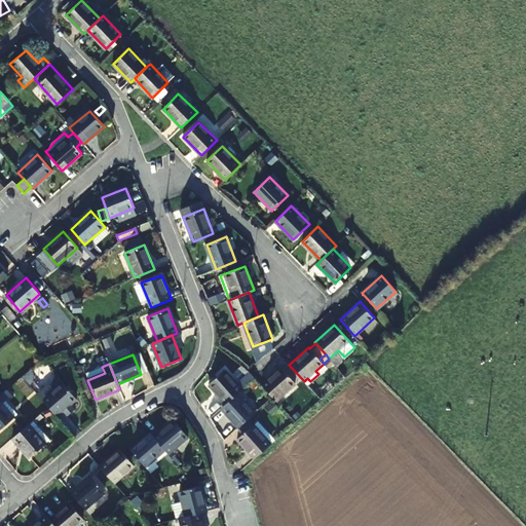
[(295,383),(280,368),(262,384),(276,401),(295,383)]
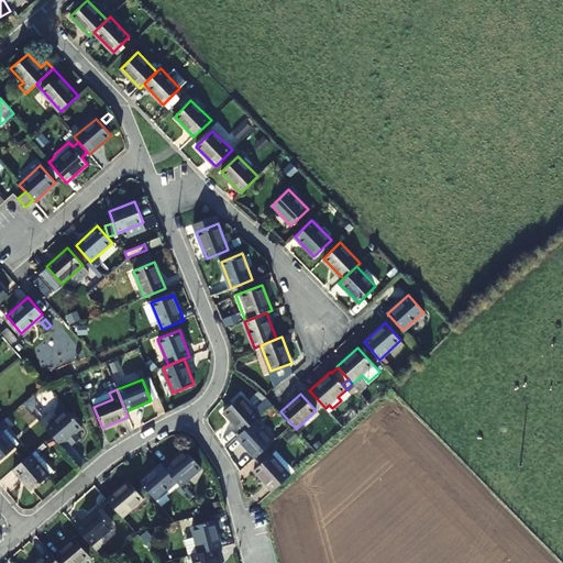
[(223,411),(242,432),(254,421),(273,404),(267,397),(253,410),(240,397),(223,411)]
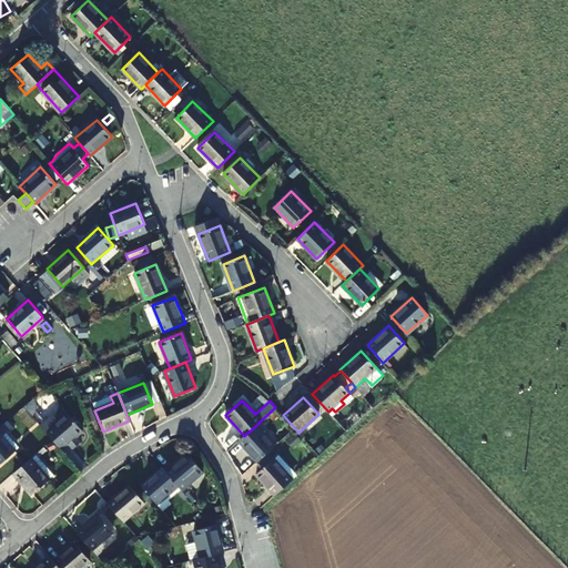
[(82,430),(67,413),(46,432),(52,439),(61,449),(82,430)]
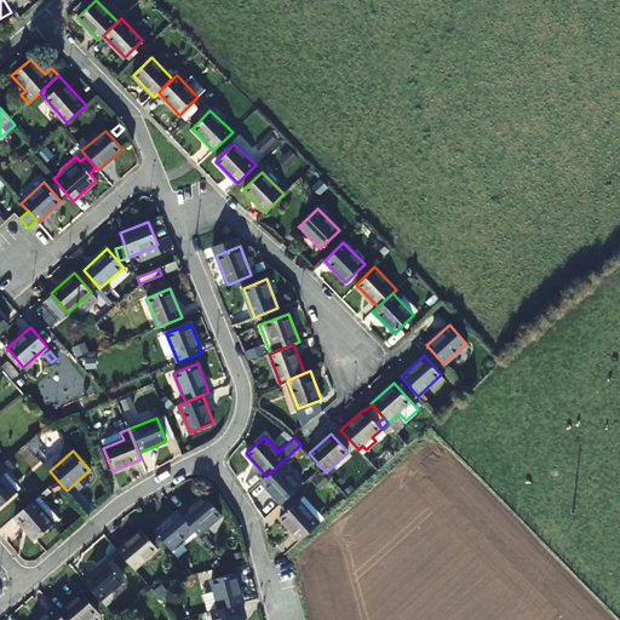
[(13,466),(9,459),(0,465),(0,505),(22,487),(7,471),(13,466)]
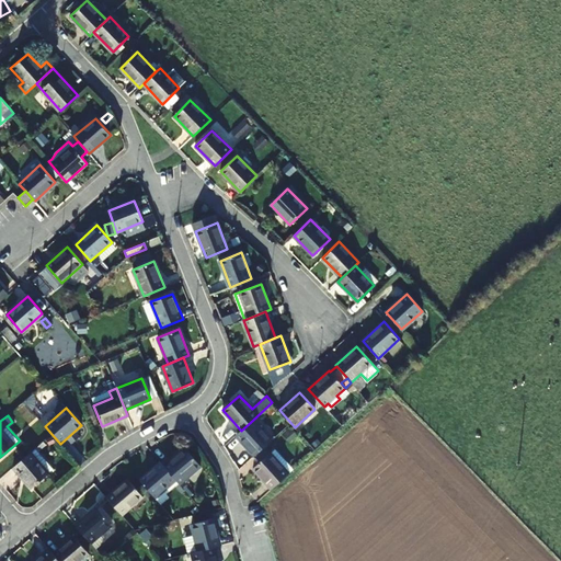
[(272,441),(253,420),(241,431),(236,435),(254,456),(272,441)]
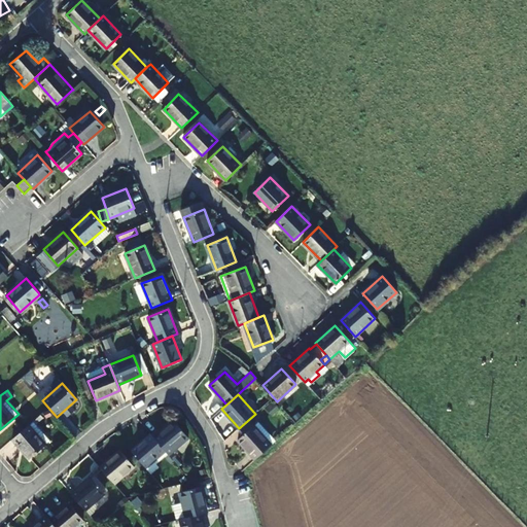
[(51,441),(34,420),(12,440),(29,459),(51,441)]
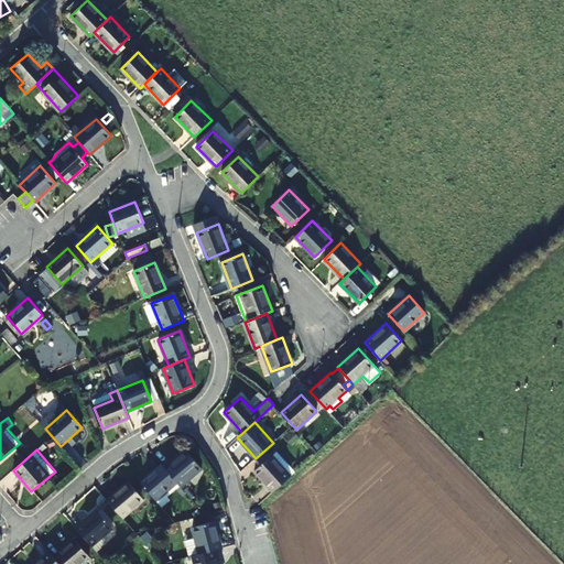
[(167,459),(161,465),(176,483),(180,486),(202,468),(186,451),(172,463),(167,459)]
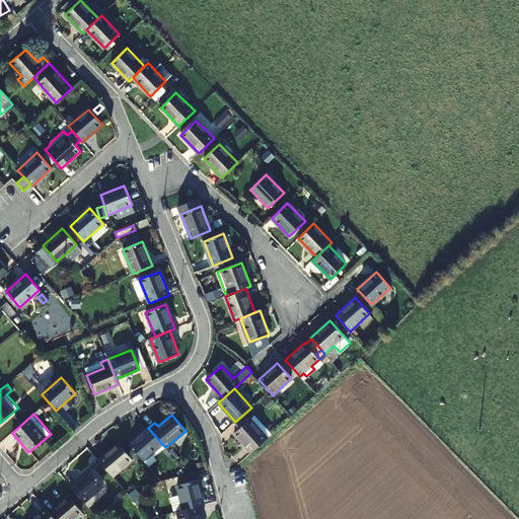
[(267,427),(255,415),(234,433),(251,452),(268,438),(262,432),(267,427)]
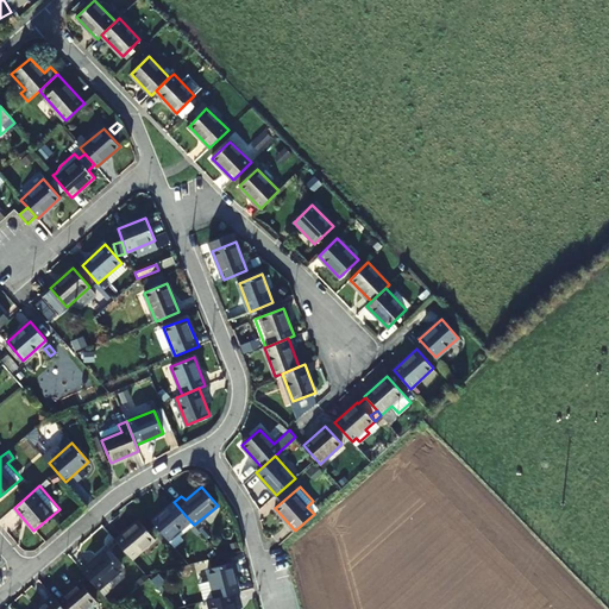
[(190,521),(174,502),(151,521),(168,540),(190,521)]
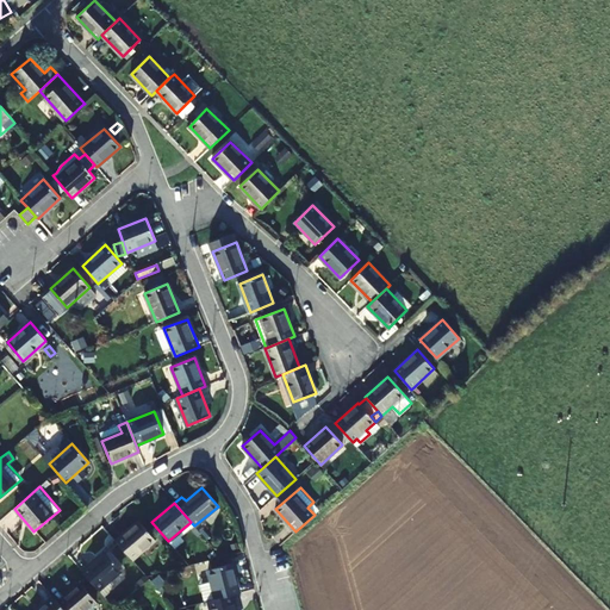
[(155,540),(138,521),(114,541),(131,560),(155,540)]
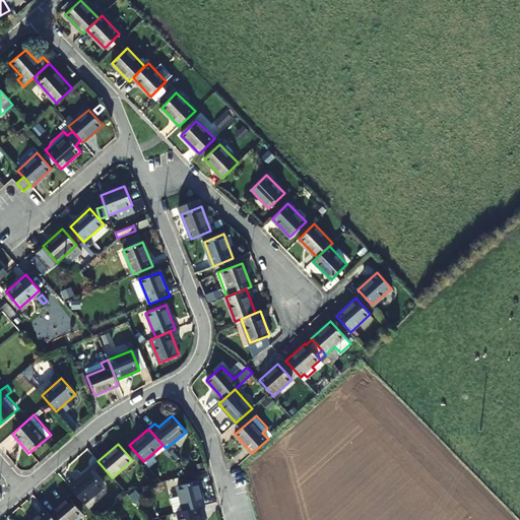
[(103,486),(88,470),(69,486),(83,503),(103,486)]
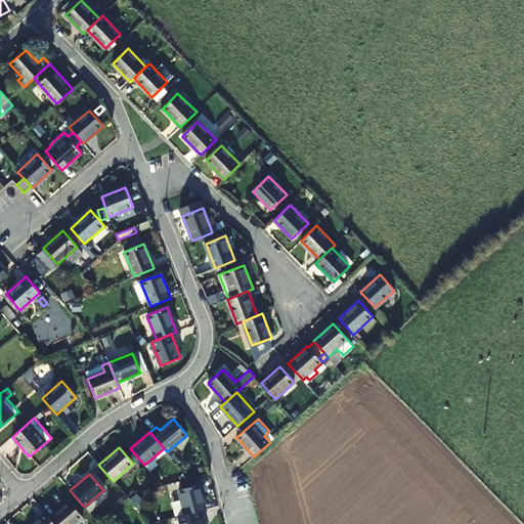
[(179,489),(185,515),(200,511),(206,510),(199,484),(179,489)]
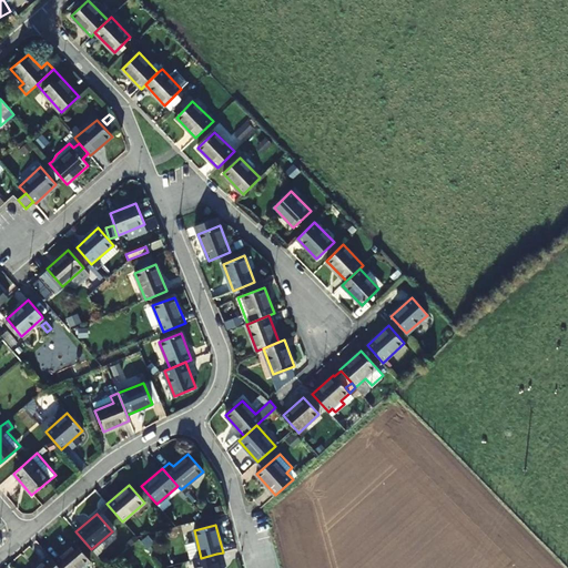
[(74,544),(53,561),(58,567),(80,567),(89,561),(74,544)]
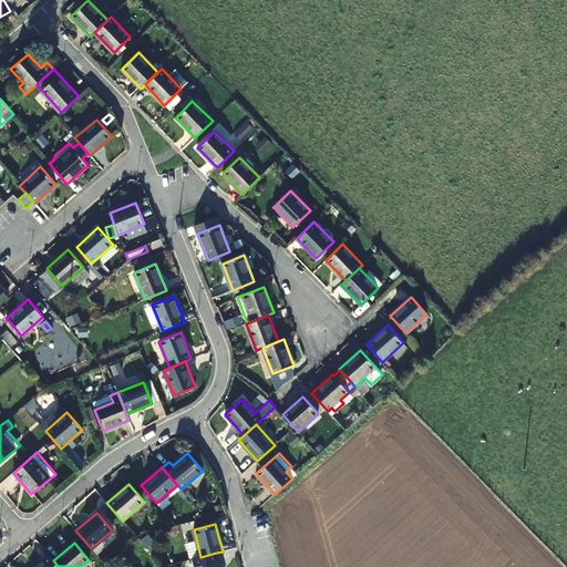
[(219,566),(216,553),(200,557),(194,558),(195,566),(219,566)]
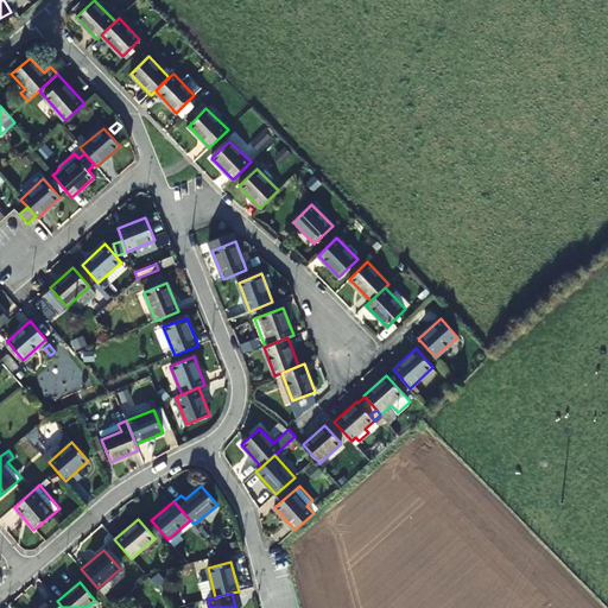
[(62,607),(57,601),(52,595),(37,607),(62,607)]
